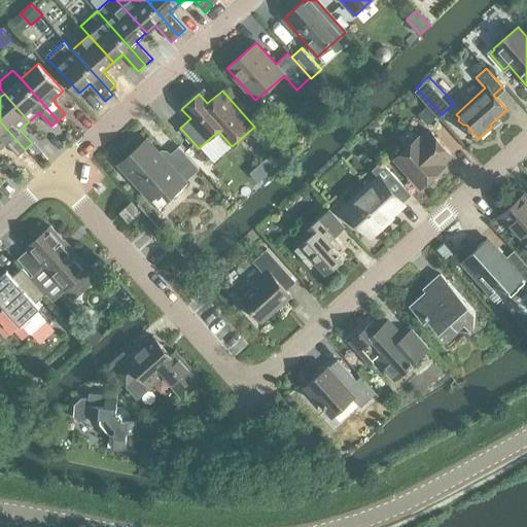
[(427,105),(419,114),(428,125),(437,116),(427,105)]
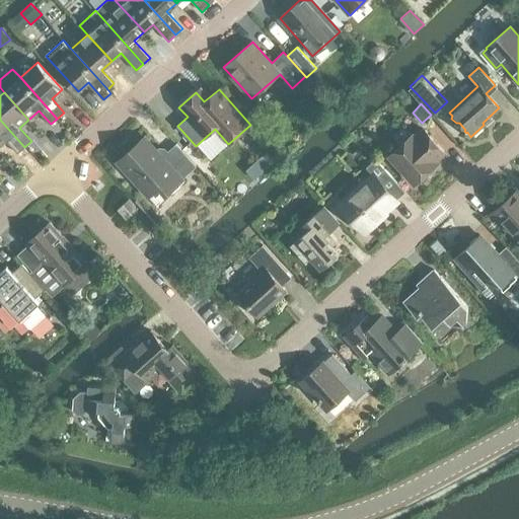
[(24,147),(0,120),(0,144),(5,140),(17,153),(24,147)]
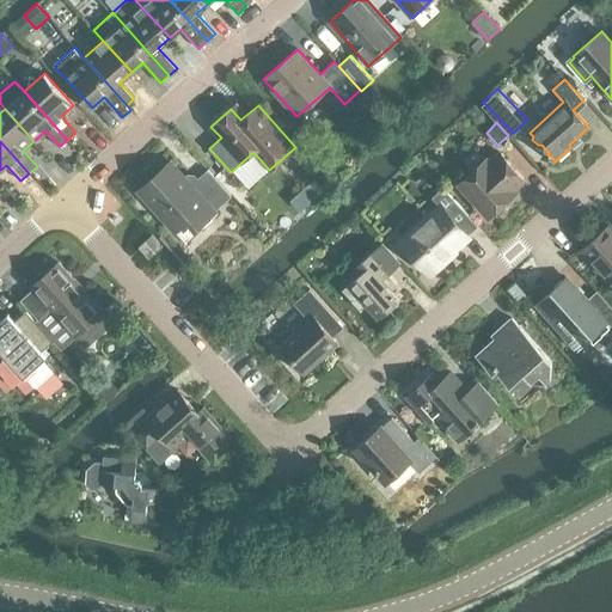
[(489,165),(485,160),(460,183),(490,216),(515,194),(512,189),(524,178),(501,153),(489,165)]
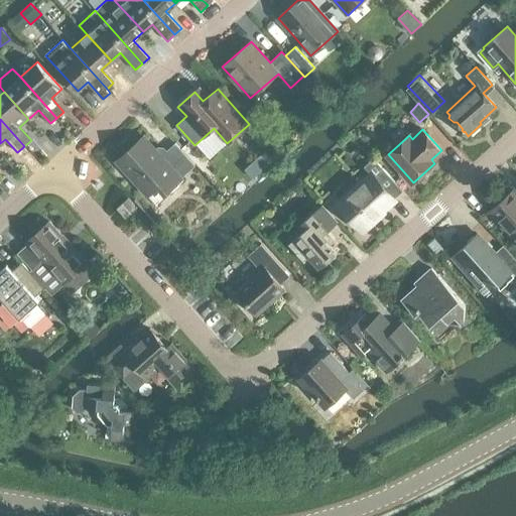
[(156,150),(144,136),(117,161),(156,206),(170,194),(167,190),(196,165),(175,142),(166,151),(163,149),(159,148),(156,150)]
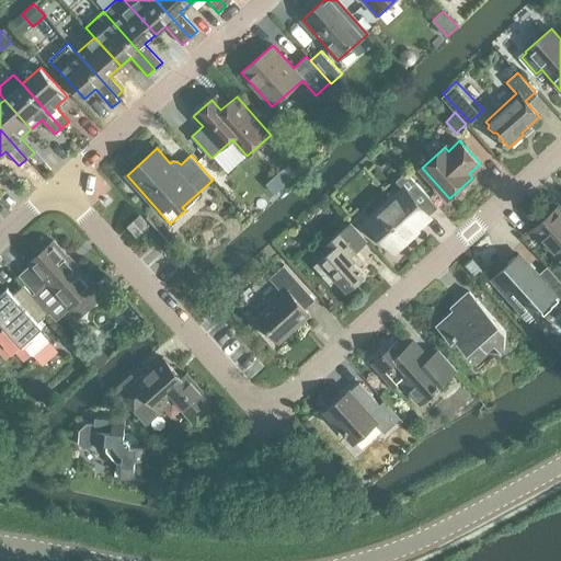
[(289,163),(279,173),(288,183),(299,173),(289,163)]
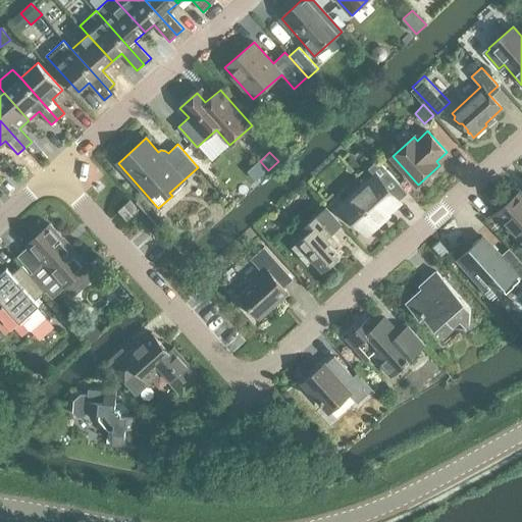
[(399,201),(393,194),(401,186),(378,160),(369,168),(376,177),(344,207),(367,232),(379,221),(378,220),(399,201)]
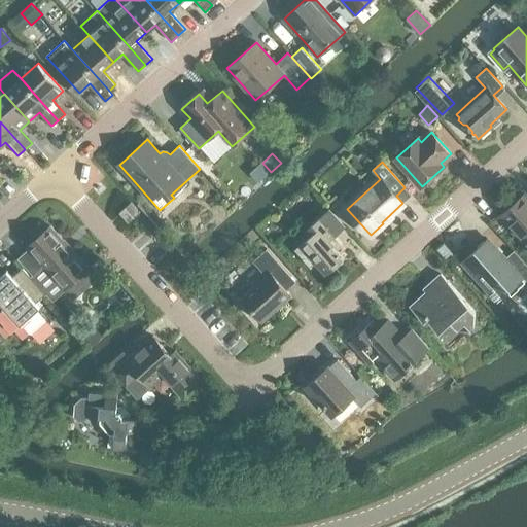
[(526,197),(524,194),(499,216),(526,246),(526,197)]
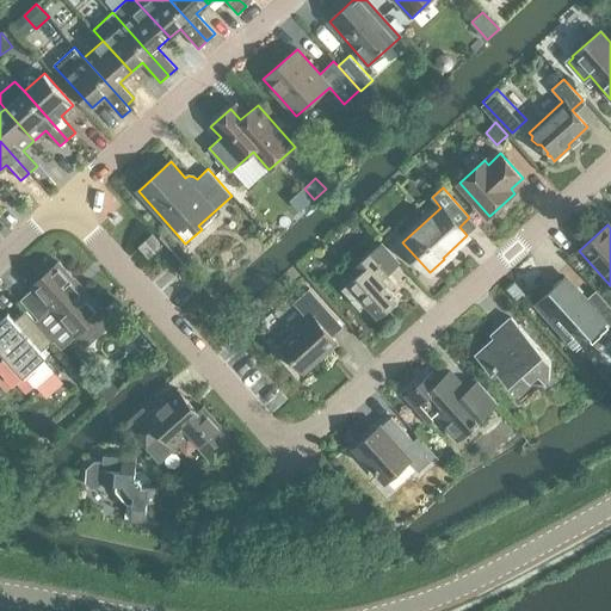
[(149,258),(162,246),(152,234),(139,246),(149,258)]
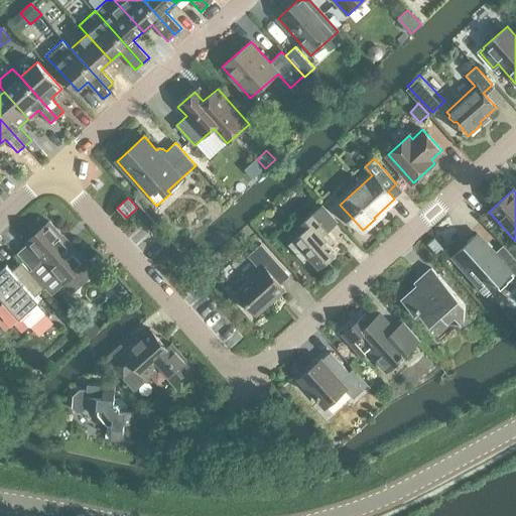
[(289,245),(303,260),(304,261),(308,257),(319,269),(338,253),(328,242),(331,240),(325,233),(338,222),(321,205),(298,226),(303,232),(289,245)]
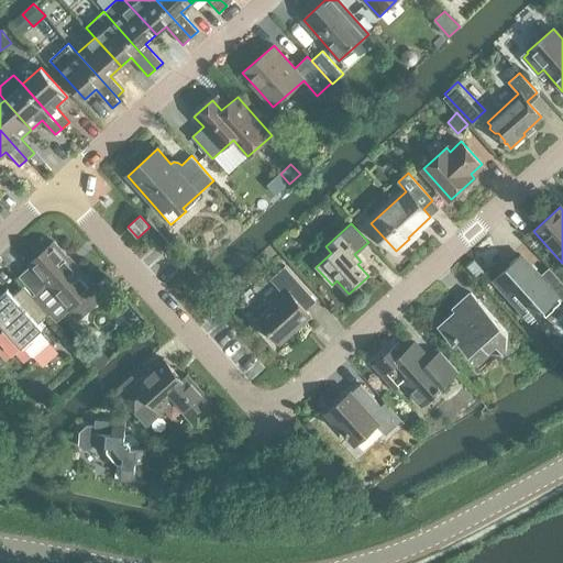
[(35,294),(33,296),(50,315),(51,313),(57,320),(94,287),(54,242),(29,264),(30,266),(19,276),(35,294)]
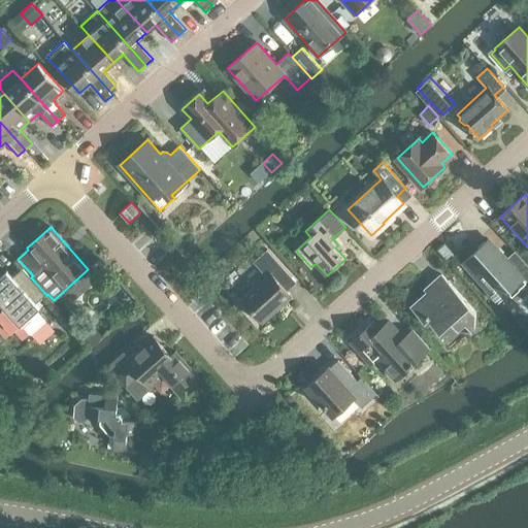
[(350,255),(356,248),(342,233),(335,240),(350,255)]
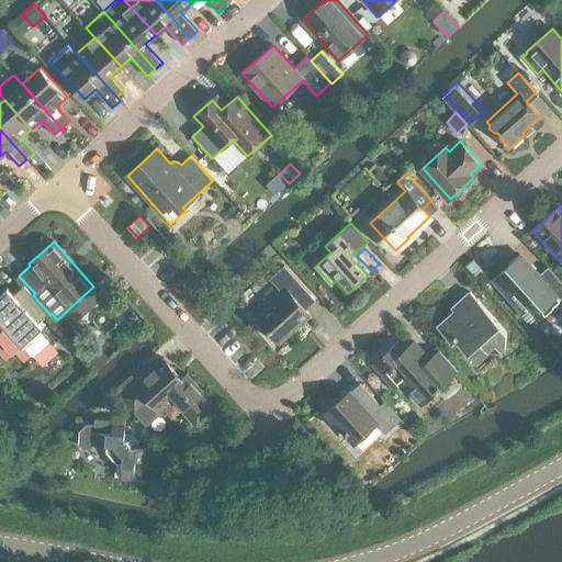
[(538,276),(519,255),(493,278),(529,318),(554,295),(560,301),(561,298),(561,282),(548,267),(538,276)]
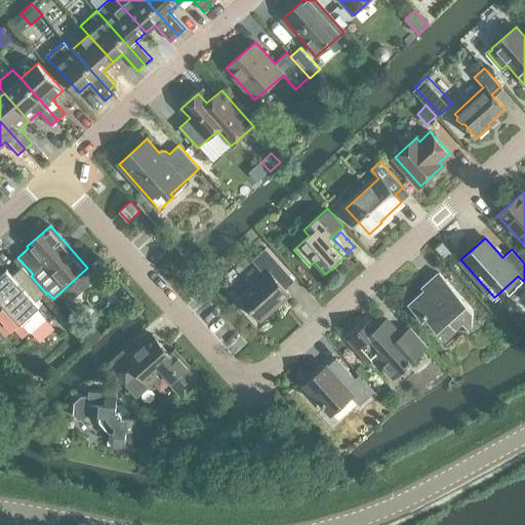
[(255,256),(269,272),(240,297),(261,320),(290,293),(281,284),(290,276),(266,248),(255,256)]
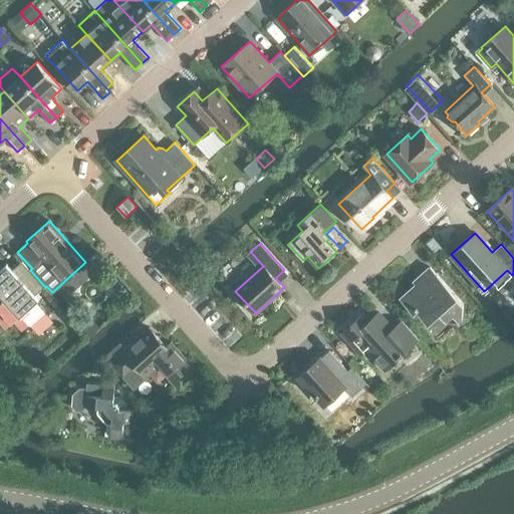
[(45,287),(30,270),(22,261),(12,270),(7,264),(0,269),(0,294),(4,299),(0,302),(0,308),(13,323),(21,316),(29,325),(44,311),(36,302),(39,300),(35,295),(45,287)]
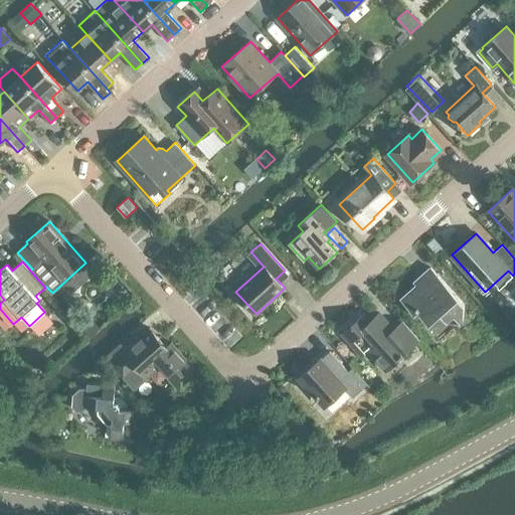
[(419,278),(422,281),(400,300),(414,315),(418,312),(430,324),(441,314),(447,320),(460,323),(463,320),(464,305),(431,268),(419,278)]
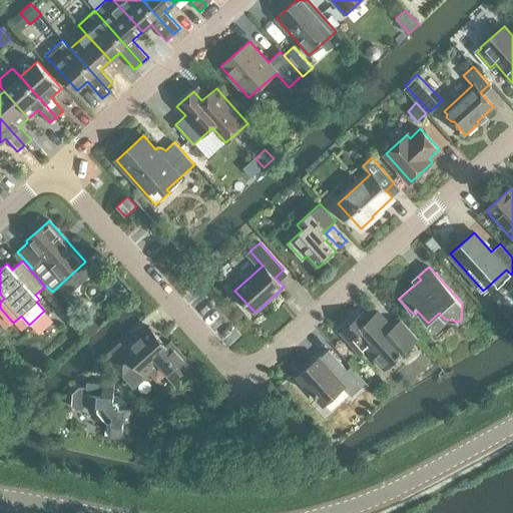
[(370,320),(363,313),(341,333),(360,353),(366,348),(385,369),(409,347),(409,346),(418,338),(401,320),(393,328),(387,322),(384,325),(376,316),(379,313),(379,312),(370,320)]
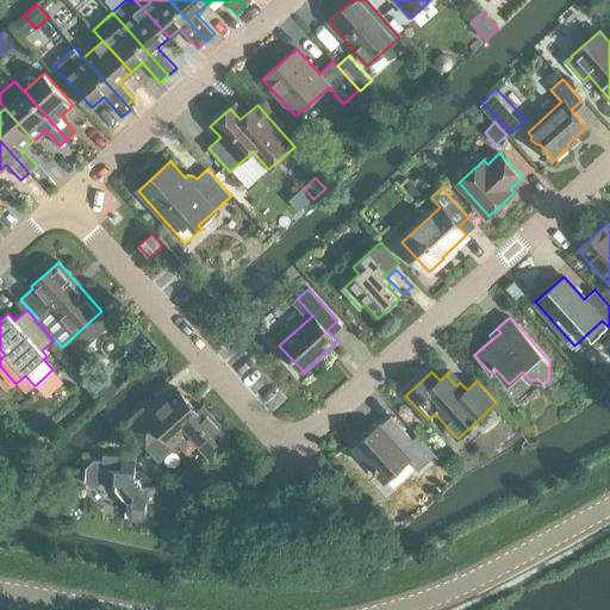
[(107,377),(97,386),(109,400),(119,391),(107,377)]
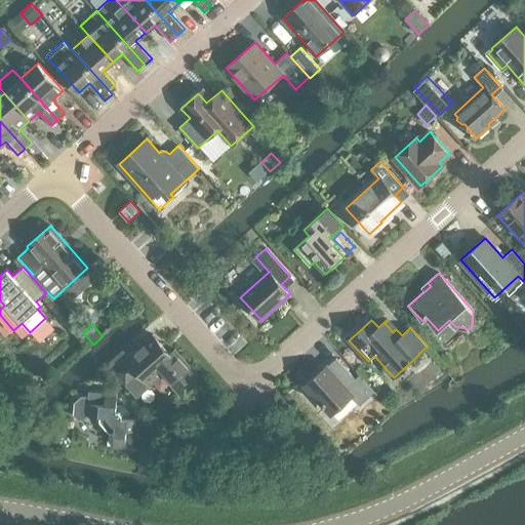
[(137,396),(149,386),(162,373),(182,395),(200,377),(177,352),(172,356),(153,334),(114,369),(137,396)]
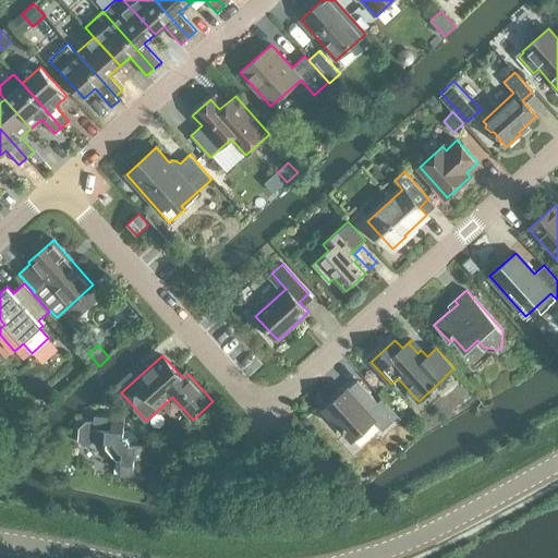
[(348,390),(347,389),(325,409),(352,440),(374,421),(383,431),(399,416),(379,395),(378,395),(383,399),(378,403),(358,380),(348,390)]
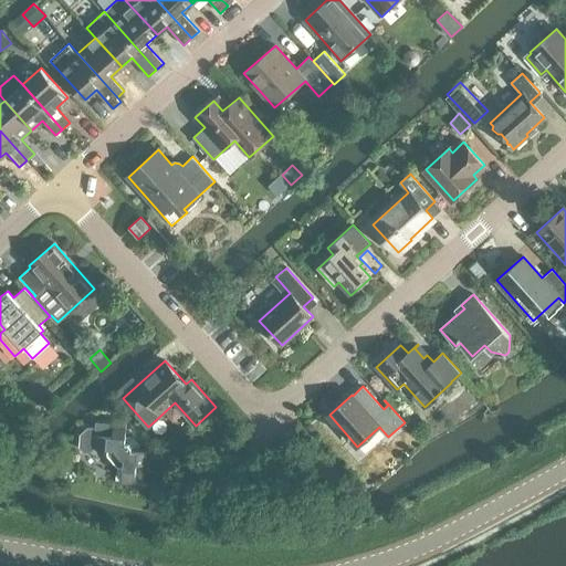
[(81,435),(80,447),(84,451),(90,451),(94,448),(108,449),(107,454),(118,465),(124,467),(123,480),(149,482),(150,462),(146,462),(147,451),(139,451),(139,443),(133,436),(125,436),(126,427),(115,427),(116,422),(96,421),(95,428),(88,428),(81,435)]
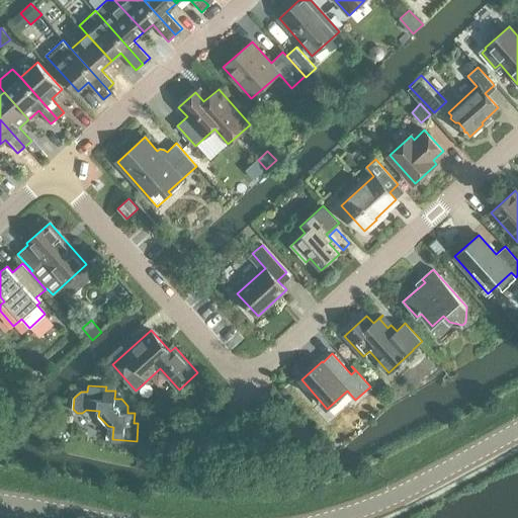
[(139,442),(139,457),(150,458),(150,442),(139,442)]
